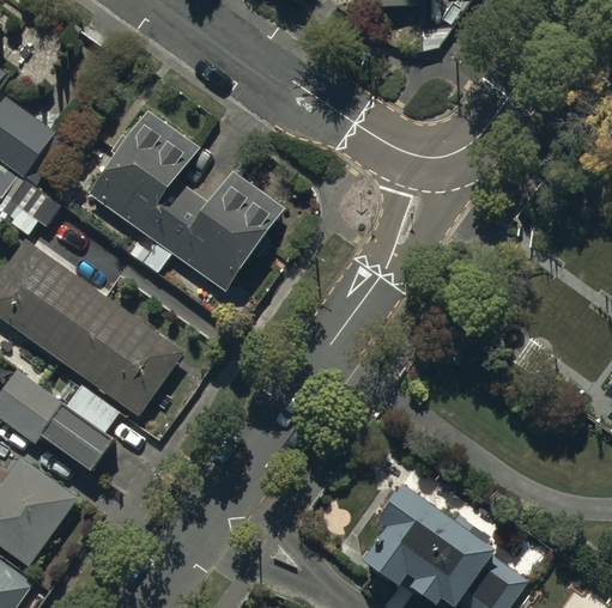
[(365,0),(365,10),(414,8),(413,0),(365,0)]
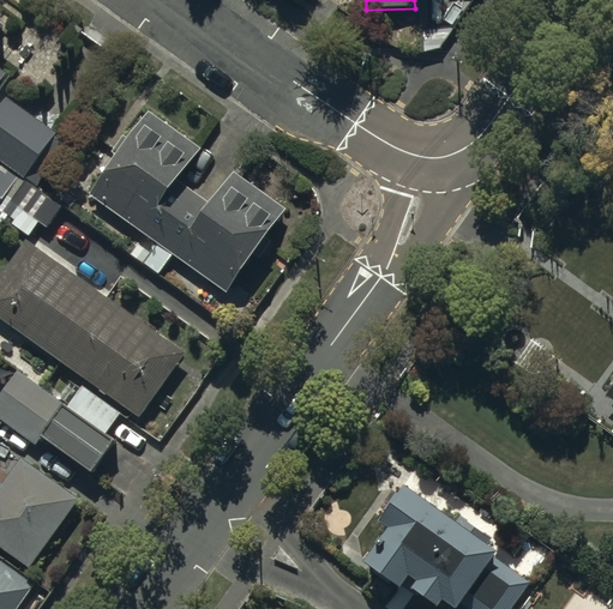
[(66,144),(5,98),(0,106),(0,162),(35,187),(66,144)]
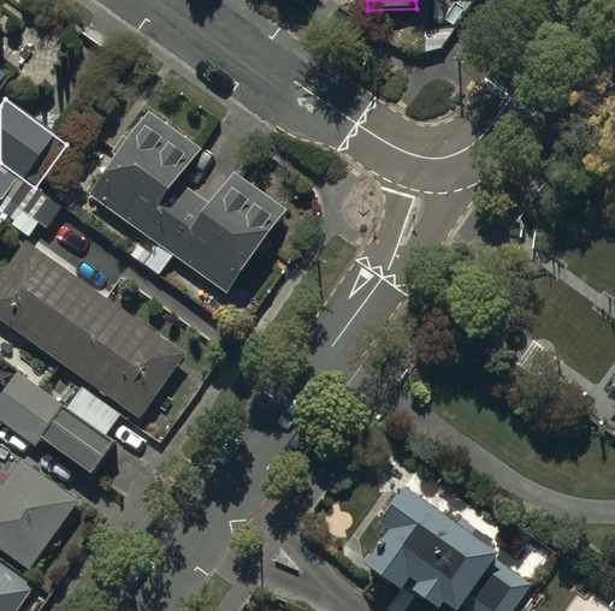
[(203,150),(147,110),(124,140),(123,138),(113,152),(117,154),(88,194),(155,243),(141,261),(158,274),(172,255),(228,296),(289,213),(235,172),(211,205),(181,182),(203,150)]
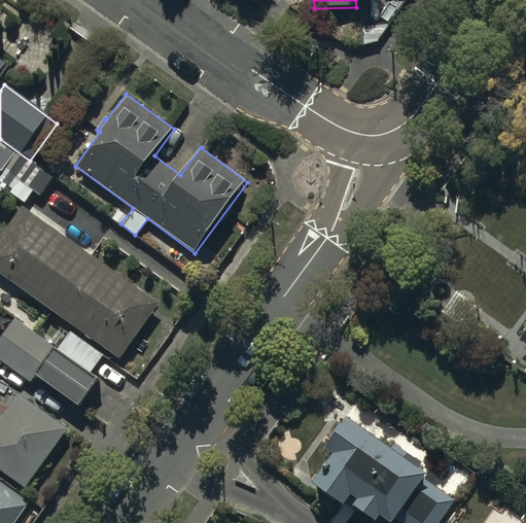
[(51,180),(0,143),(0,183),(6,174),(16,181),(9,192),(24,202),(32,190),(39,197),(51,180)]
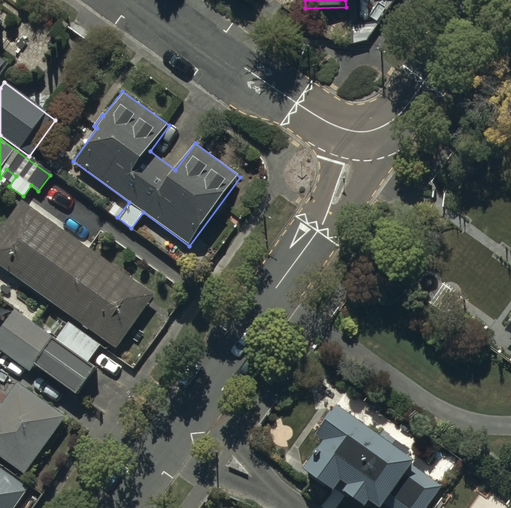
[(152,297),(21,202),(0,231),(0,265),(115,348),(152,297)]
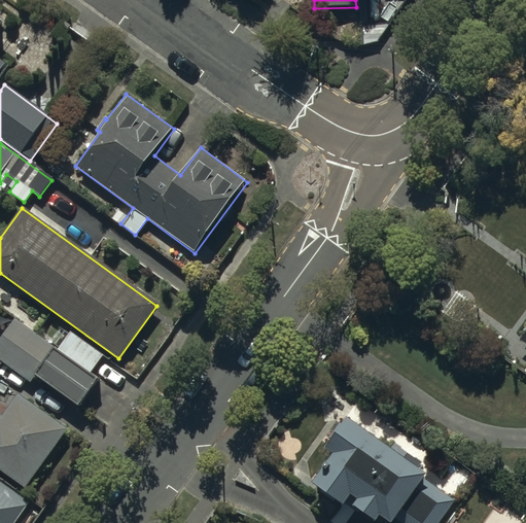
[(0,354),(29,376),(54,342),(13,312),(0,330),(0,354)]
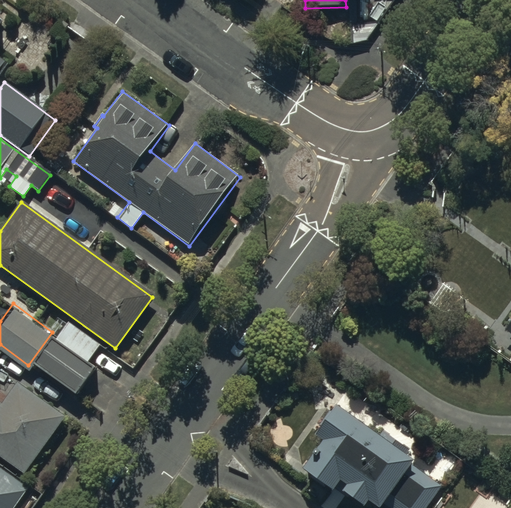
[(58,332),(90,355),(101,339),(68,317),(58,332)]
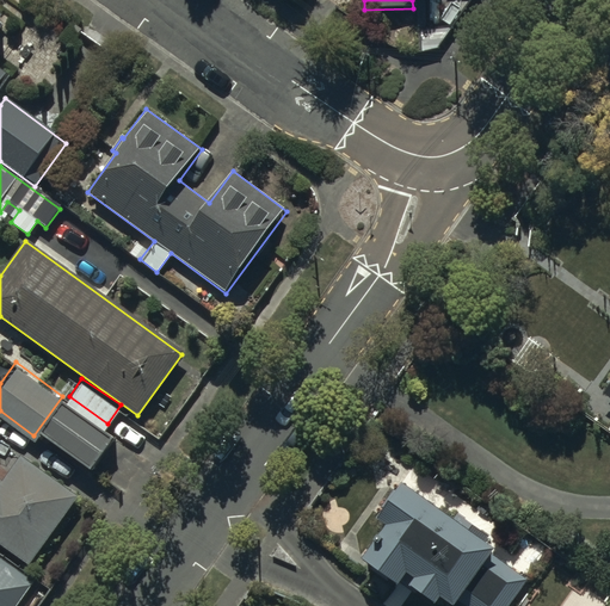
[(114,431),(65,396),(43,427),(91,462),(114,431)]
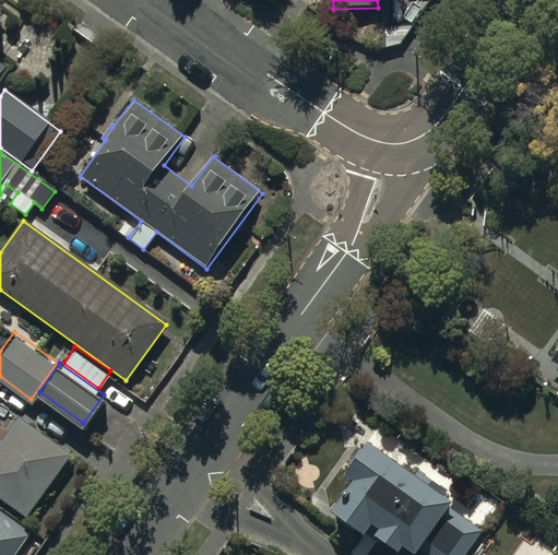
[(0,499),(25,519),(71,457),(18,417),(1,441),(0,440),(0,499)]
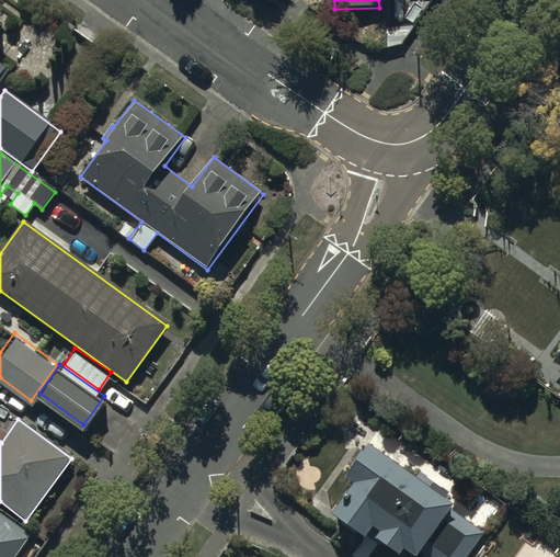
[(413,481),(367,448),(365,453),(361,450),(347,467),(353,472),(345,482),(353,488),(330,519),(365,544),(373,534),(378,538),(374,544),(391,556),(401,556),(402,555),(404,556),(419,556),(422,554),(426,556),(466,556),(483,533),(441,502),(448,492),(421,472),(413,481)]
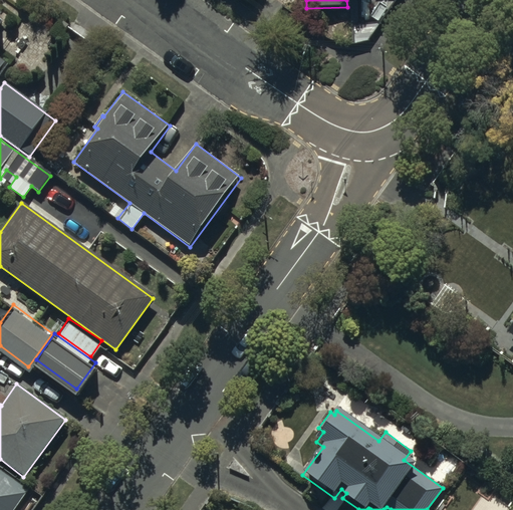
[(0,509),(13,509),(28,491),(0,470),(0,509)]
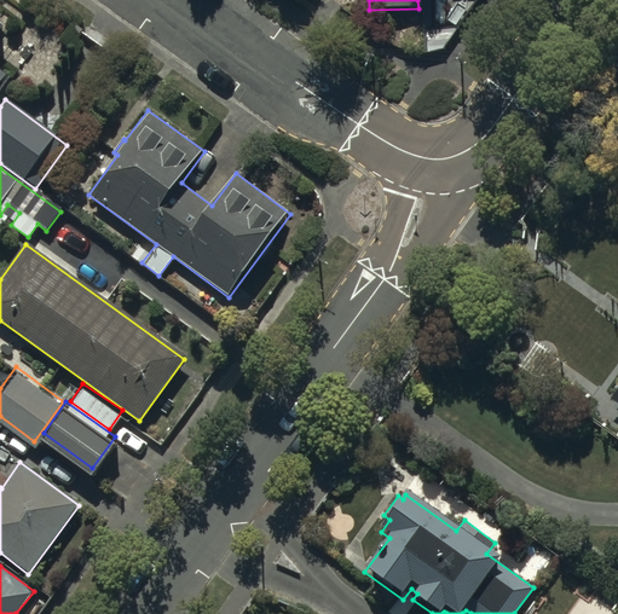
All buildings are outlined.
